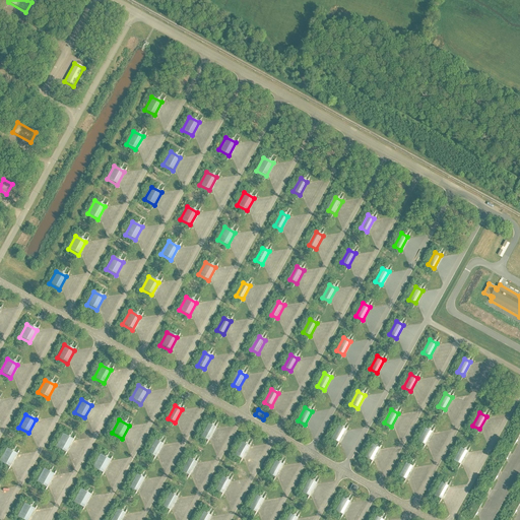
[(217,429),(210,425),(203,438),(210,442),(217,429)]
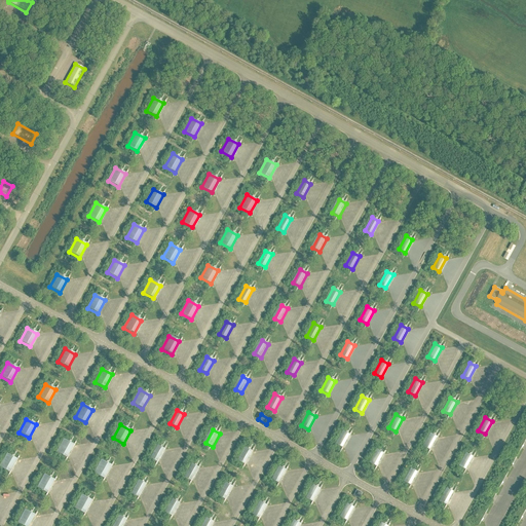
[(349,435),(342,430),(335,444),(342,448),(349,435)]
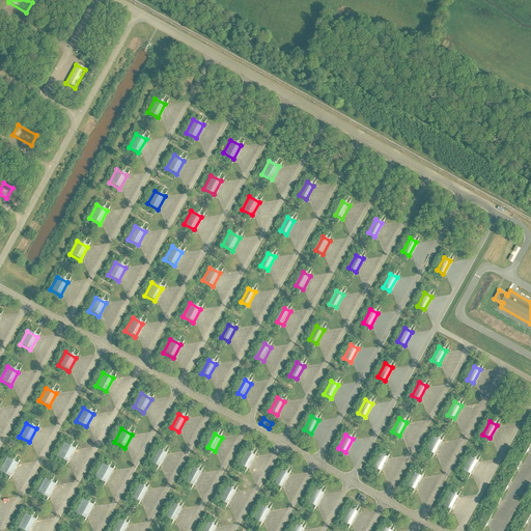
[(442,441),(435,438),(427,451),(434,454),(442,441)]
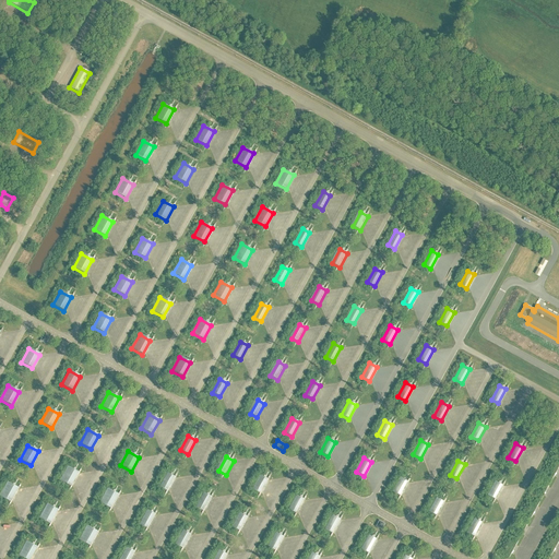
[(78,473),(67,466),(59,480),(70,487),(78,473)]
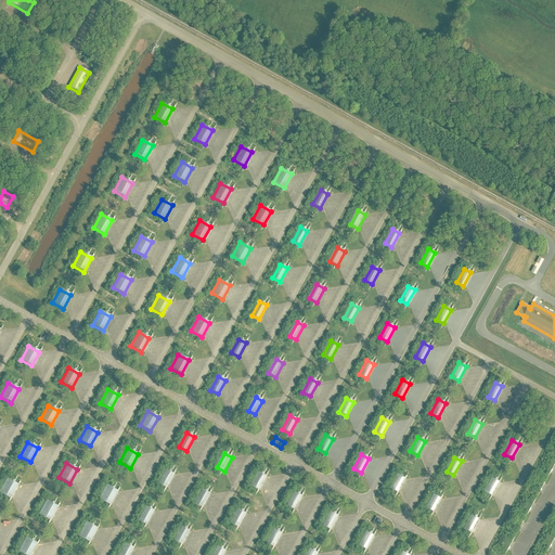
[(173,474),(167,470),(158,483),(166,488),(173,474)]
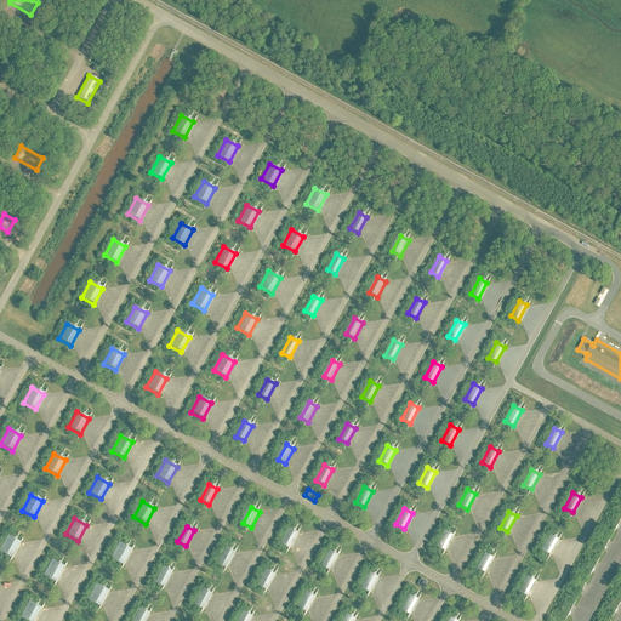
[(297,533),(290,529),(280,545),(289,548),(297,533)]
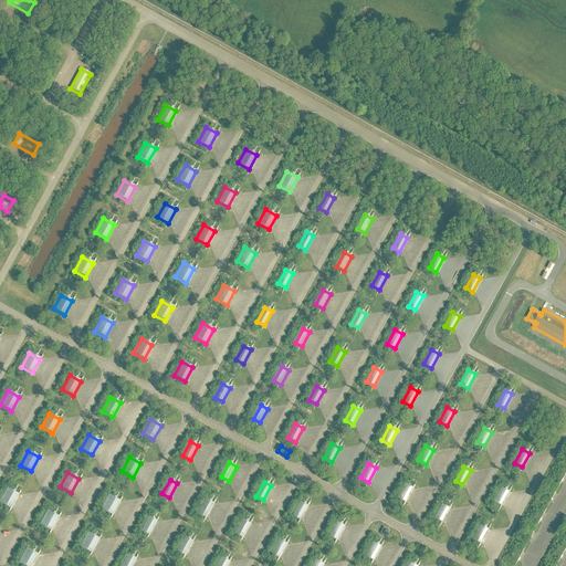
[(412,488),(405,484),(397,498),(405,502),(412,488)]
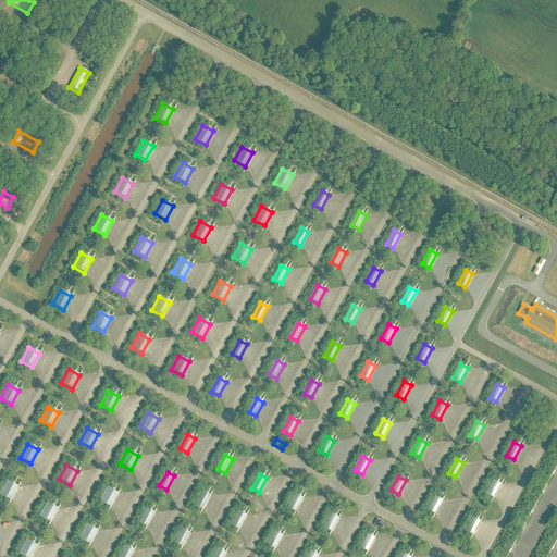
[(500,483),(493,480),(485,494),(493,497),(500,483)]
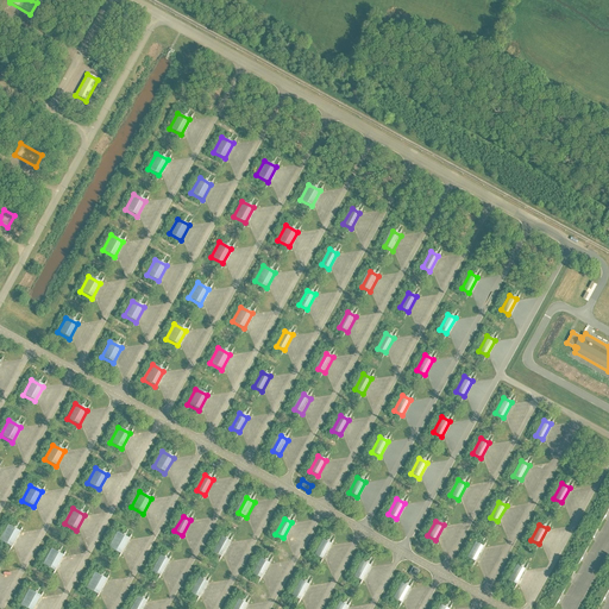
[(20,533),(8,526),(0,540),(0,541),(12,547),(20,533)]
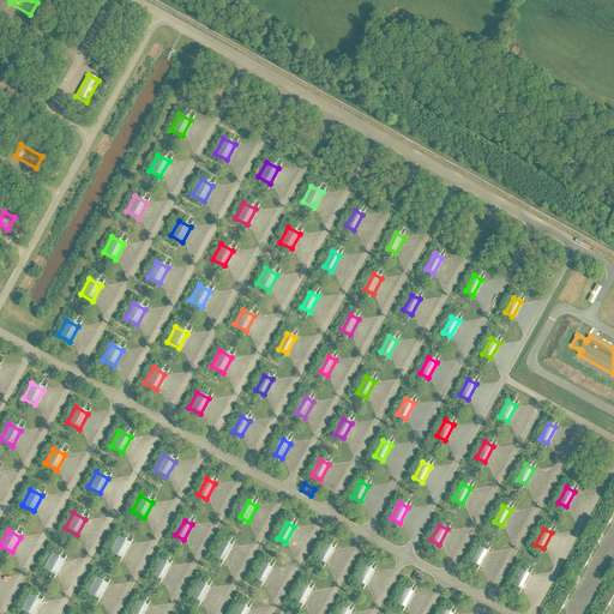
[(130,543),(118,537),(109,553),(121,559),(130,543)]
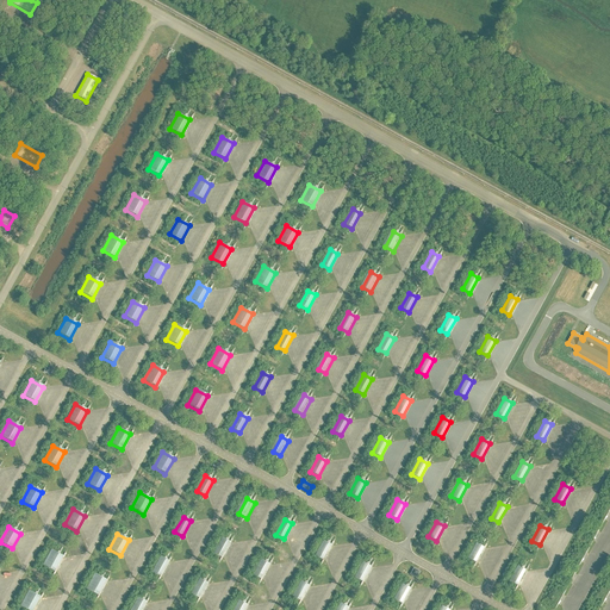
[(232,543),(224,540),(216,554),(224,559),(232,543)]
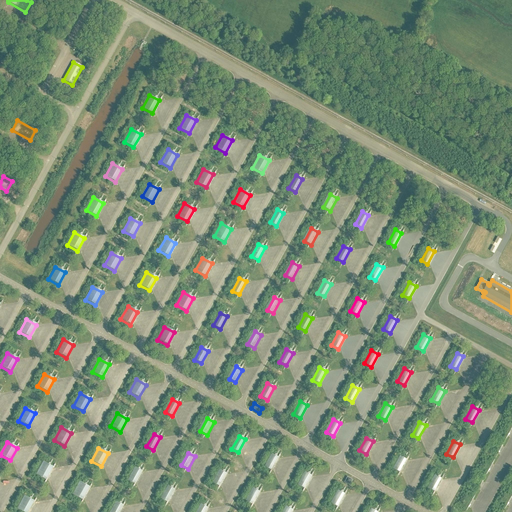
[(278,457),(271,454),(264,467),(271,470),(278,457)]
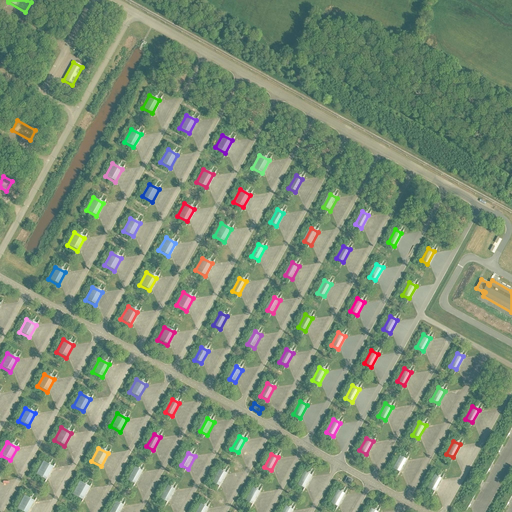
[(407,460),(400,456),(393,469),(400,473),(407,460)]
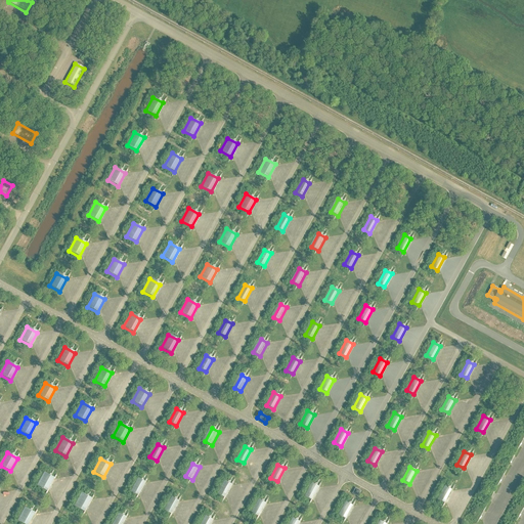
[(53,478),(43,473),(36,486),(46,491),(53,478)]
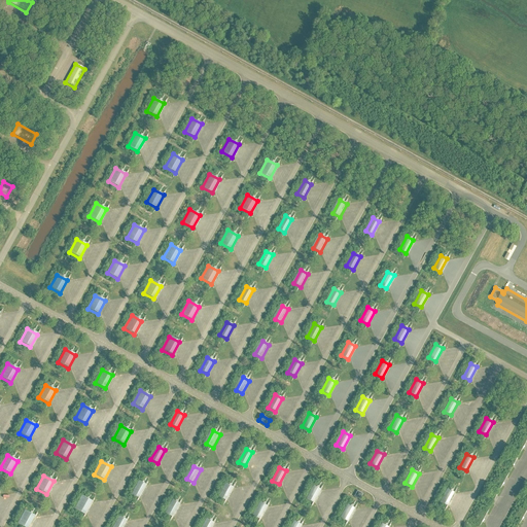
[(145,486),(139,482),(132,495),(138,498),(145,486)]
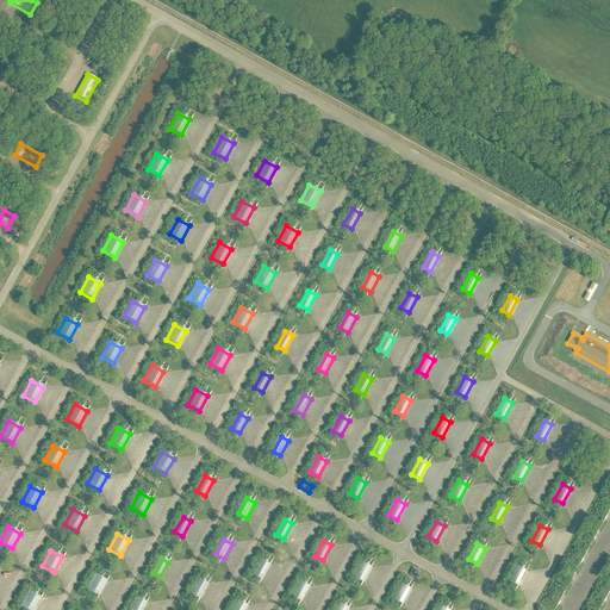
[(269,565),(262,560),(254,576),(261,580),(269,565)]
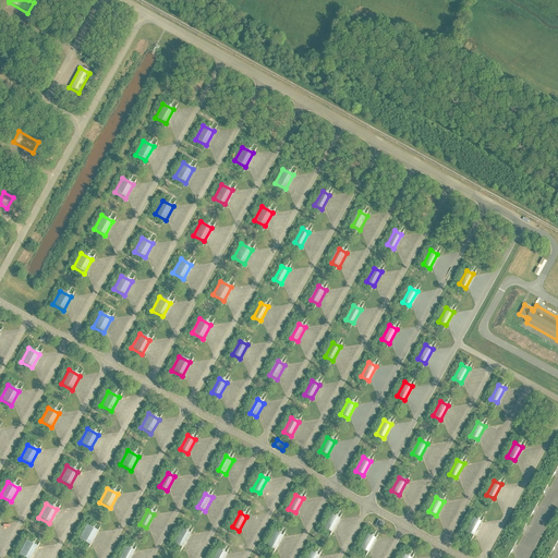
[(339,519),(332,514),(324,529),(331,533),(339,519)]
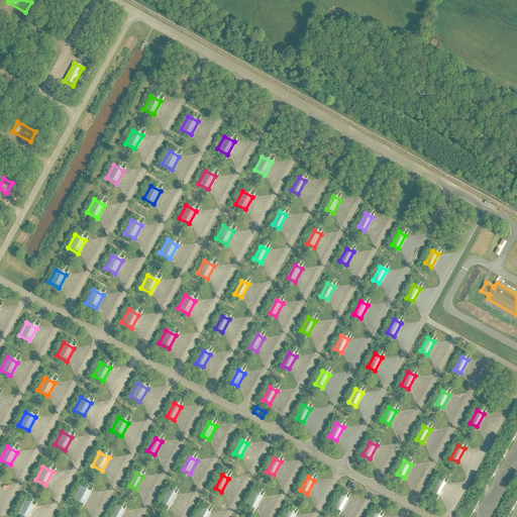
[(445,484),(438,480),(431,493),(438,497),(445,484)]
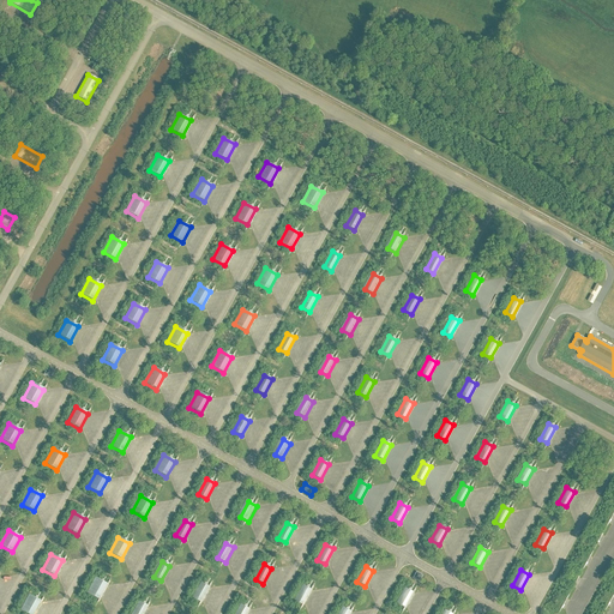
[(107,584),(95,578),(86,594),(98,600),(107,584)]
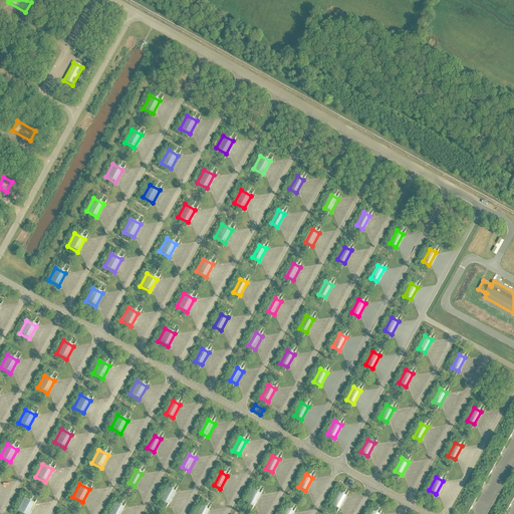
[(177,493),(170,489),(163,502),(170,505),(177,493)]
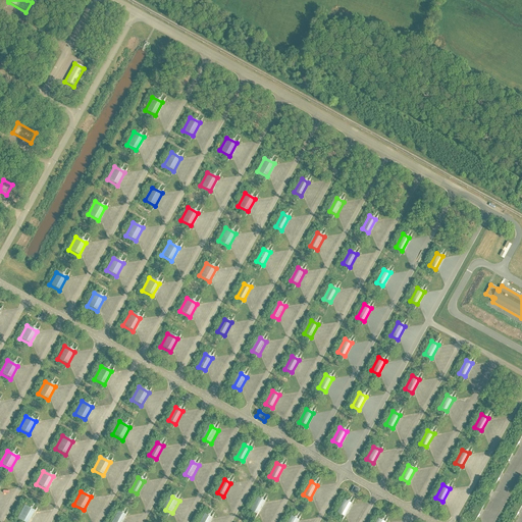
[(264,502),(258,498),(251,511),(257,515),(264,502)]
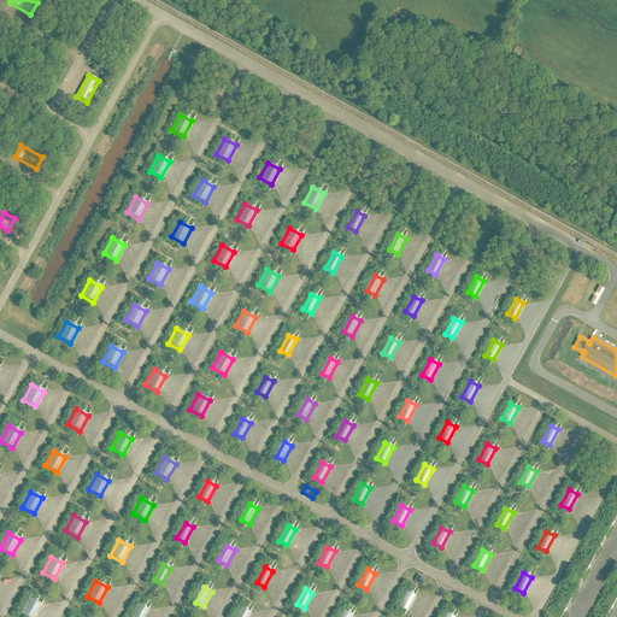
[(415,595),(407,591),(398,606),(406,611),(415,595)]
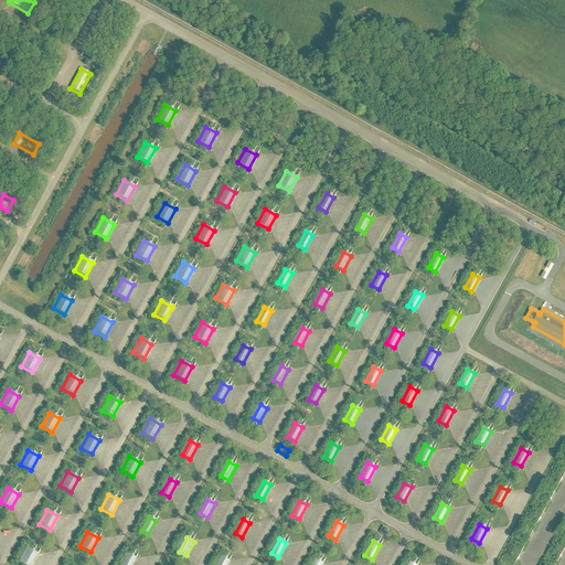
[(30,564),(36,554),(25,547),(18,562),(23,564),(30,564)]
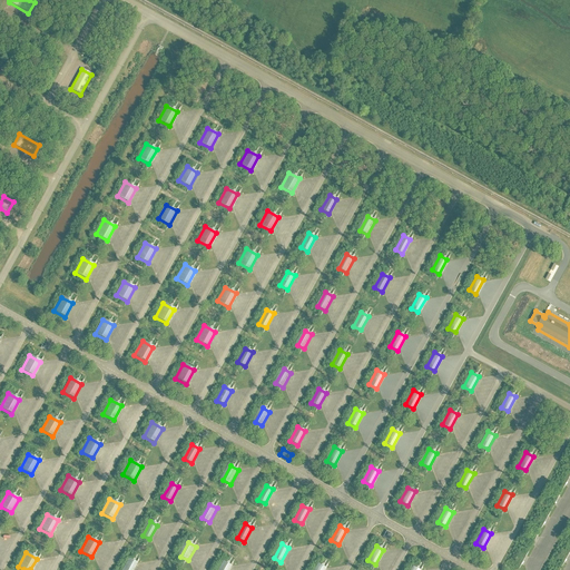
[(133,569),(137,563),(129,559),(123,569),(133,569)]
